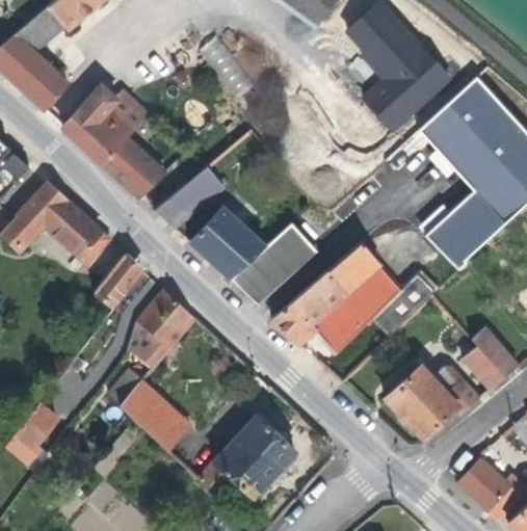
[(53,0),(48,5),(68,30),(102,0),(53,0)]
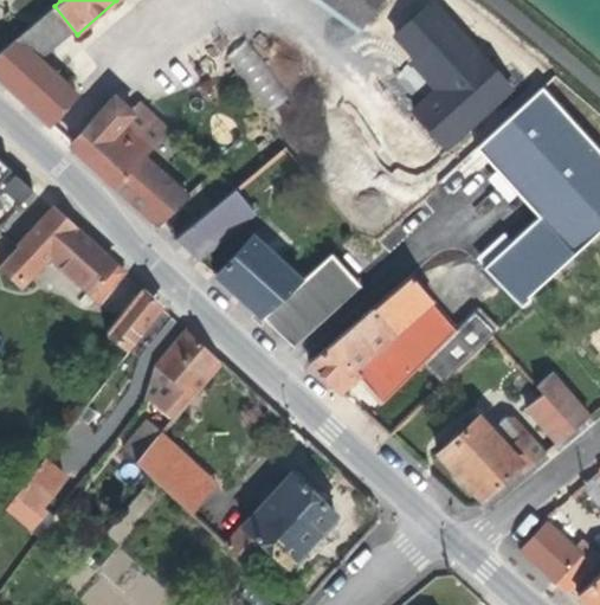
[(321,0),(363,31),(395,0),(321,0)]
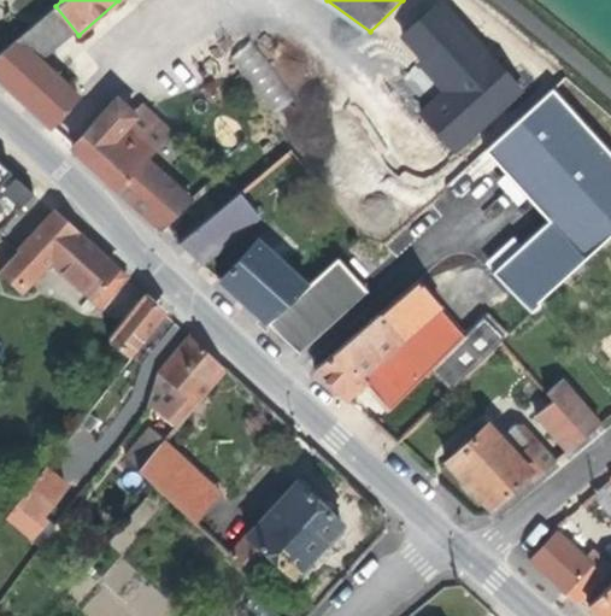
[(410,0),(403,0),(370,31),(482,113),(511,74),(410,0)]
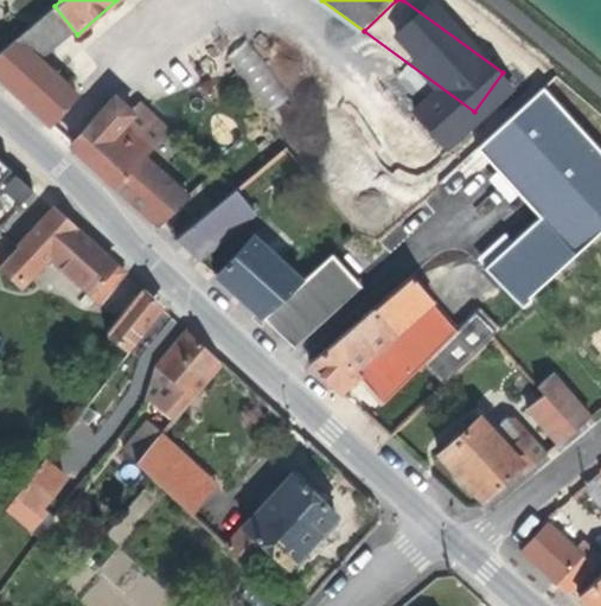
[(55,6),(16,39),(39,61),(77,34),(55,6)]
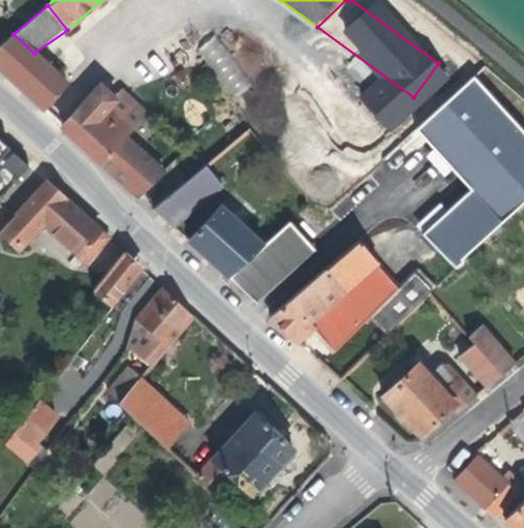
[(13,34),(0,45),(0,70),(43,111),(68,83),(34,53),(13,34)]
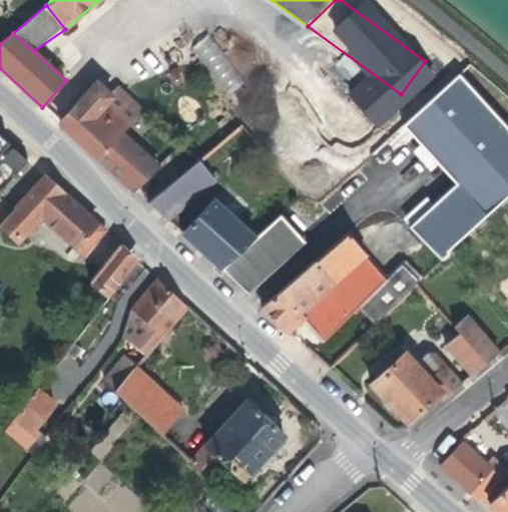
[(231,97),(249,83),(213,36),(195,49),(231,97)]
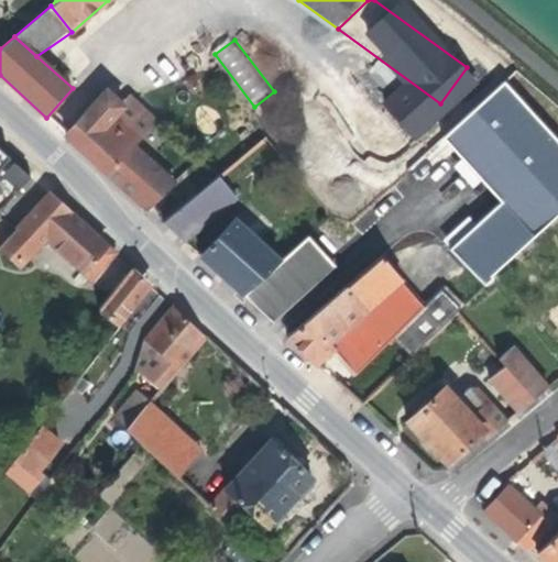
[(104,95),(66,135),(106,172),(132,146),(141,139),(115,116),(120,109),(104,95)]
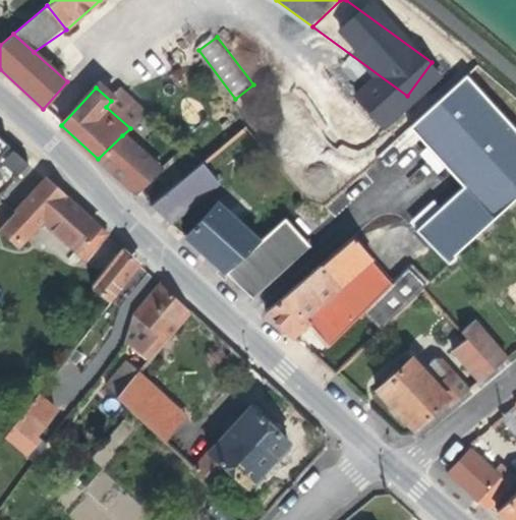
[(435,115),(365,180),(390,207),(460,143),(435,115)]
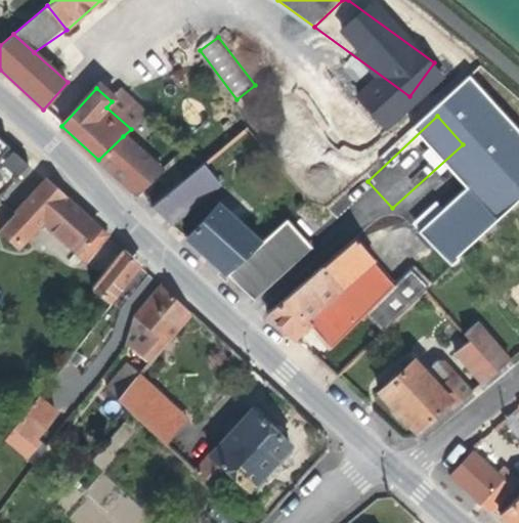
[(247,127),(238,135),(244,142),(241,145),(243,148),(256,138),(247,127)]
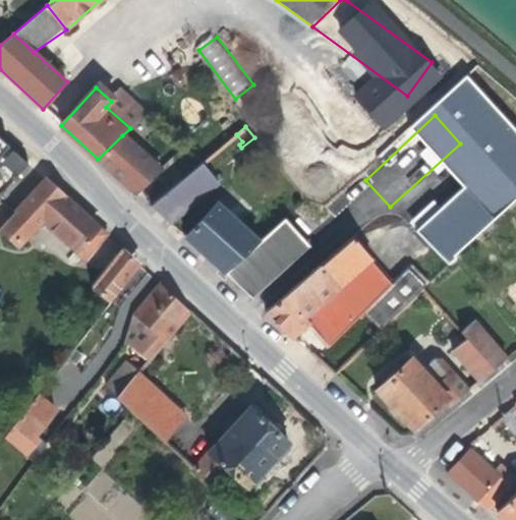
[(236,134),(224,145),(232,155),(241,148),(239,145),(242,141),(236,134)]
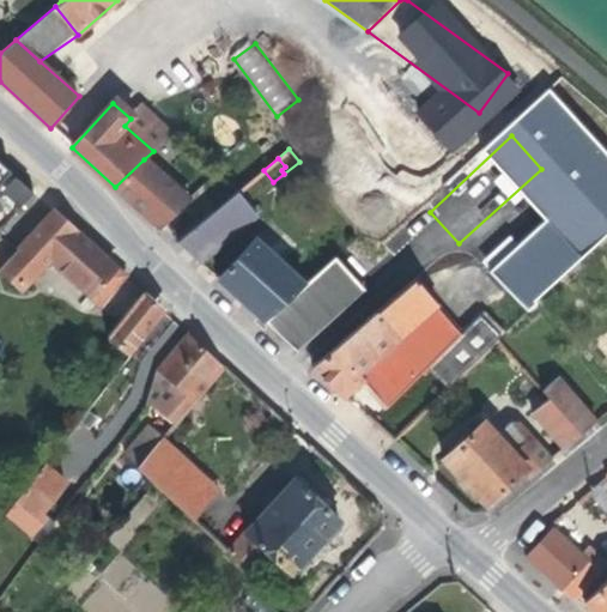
[(189,200),(144,159),(115,187),(159,228),(189,200)]
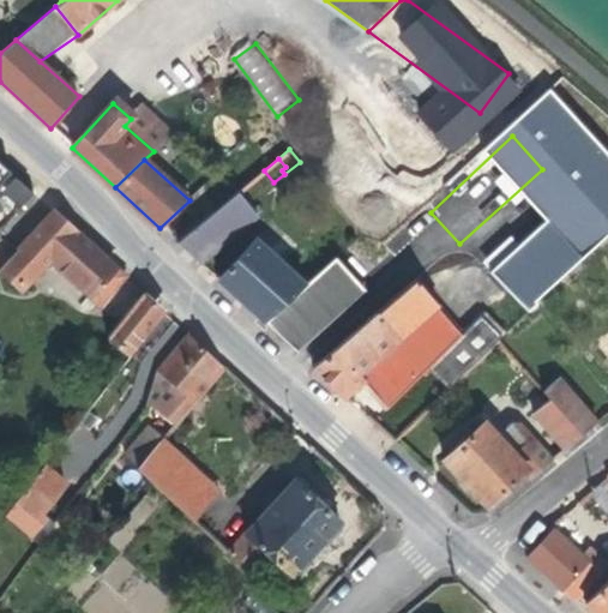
[(0,232),(34,194),(6,170),(0,176),(0,232)]
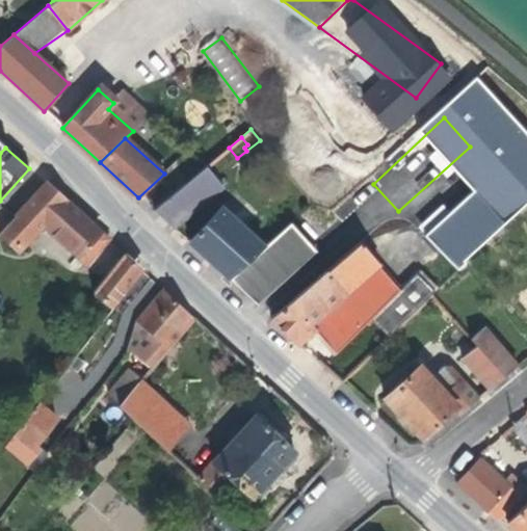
[(229,148),(215,159),(225,168),(237,158),(229,148)]
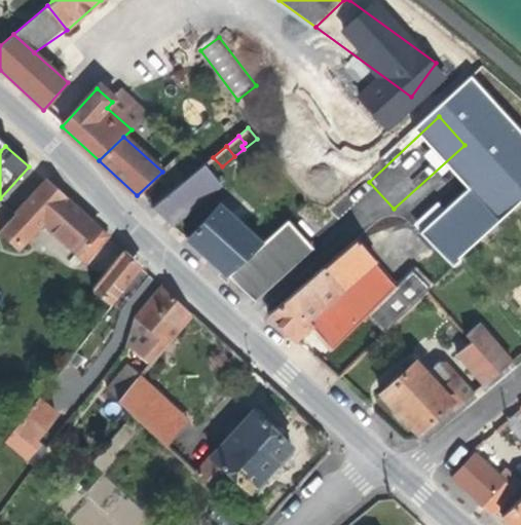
[(213,157),(151,209),(171,226),(219,187),(211,176),(222,166),(213,157)]
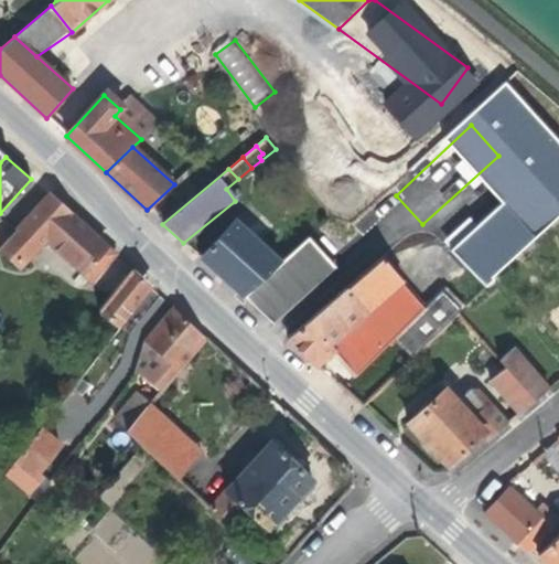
[(14,232),(0,246),(0,251),(14,265),(11,268),(15,272),(44,242),(89,282),(114,255),(49,195),(14,232)]
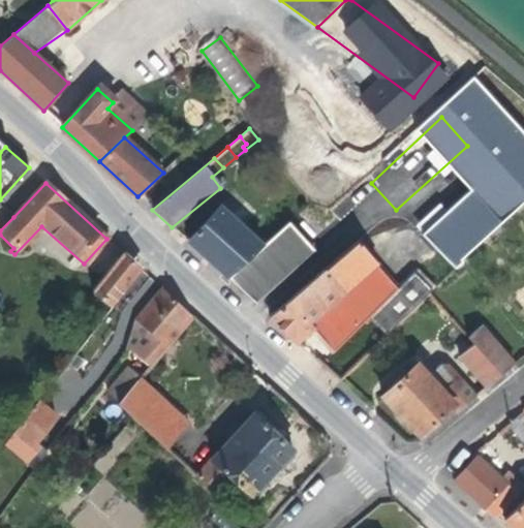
[(371,183),(360,192),(386,219),(396,210),(371,183)]
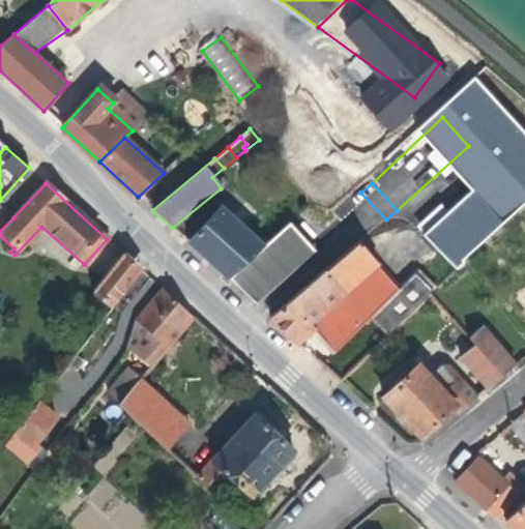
[(222,207),(188,243),(228,278),(278,234),(270,225),(255,238),(222,207)]
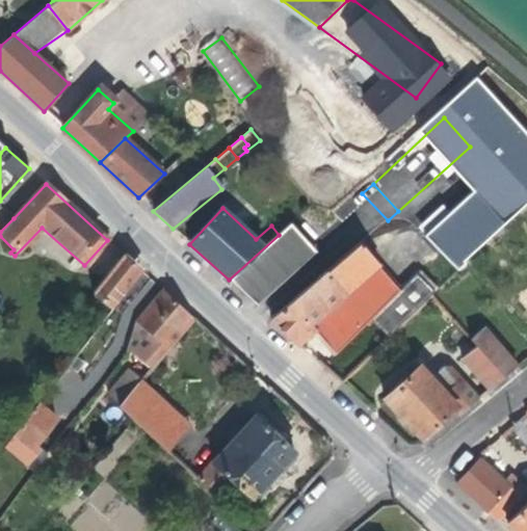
[(279,235),(229,280),(259,308),(321,251),(294,220),(279,235)]
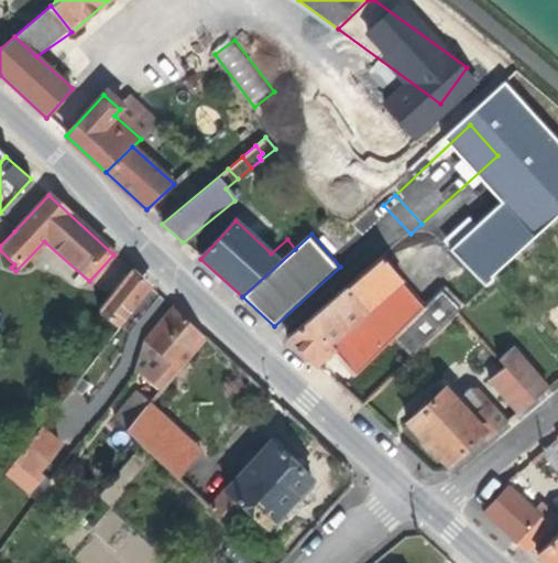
[(343,290),(287,338),(317,365),(327,355),(351,379),(425,307),(381,259),(346,289),(343,290)]
